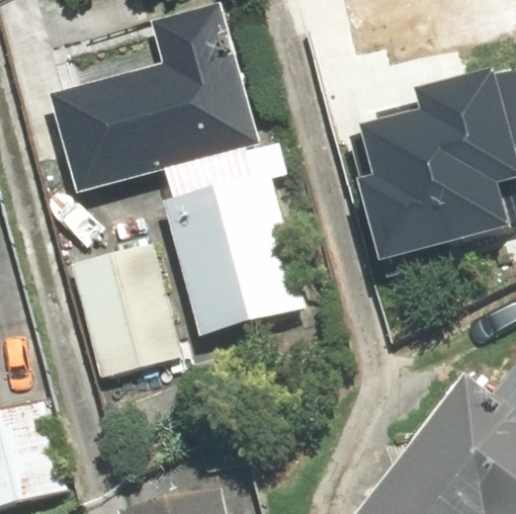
[(332,0),(345,60),(511,23),(506,0),(332,0)]
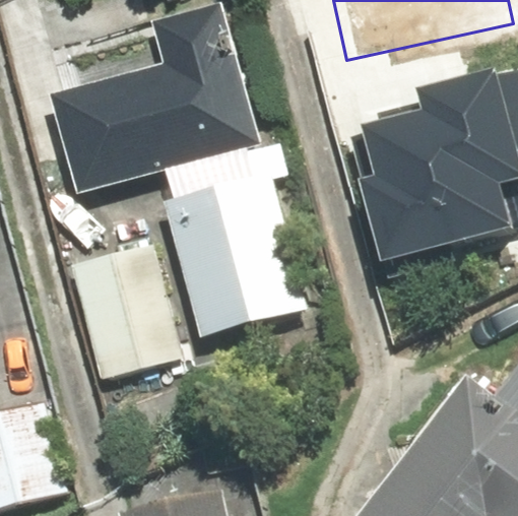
[(43,86),(75,192),(262,135),(221,2),(136,27),(145,55),(43,86)]
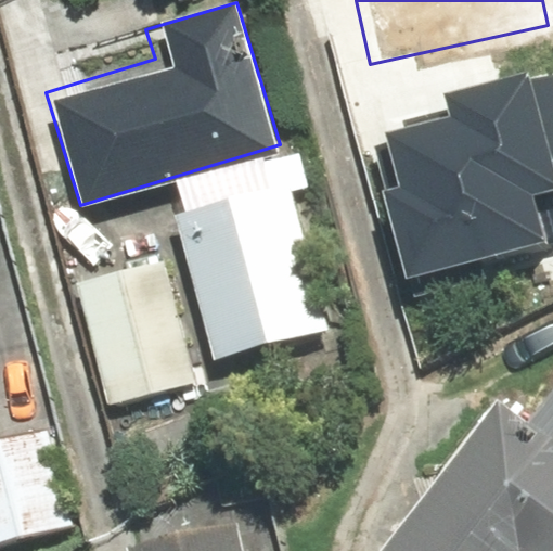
[(421,183),(404,188),(425,270),(552,239),(552,68),(468,89),(475,116),(409,132),(421,183)]
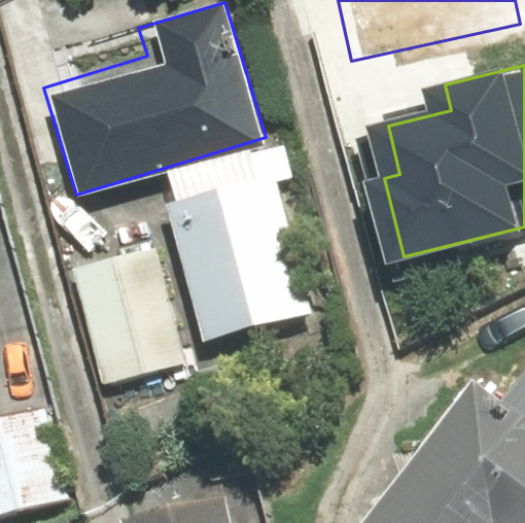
[(274,185),(168,217),(205,340),(311,307),(274,185)]
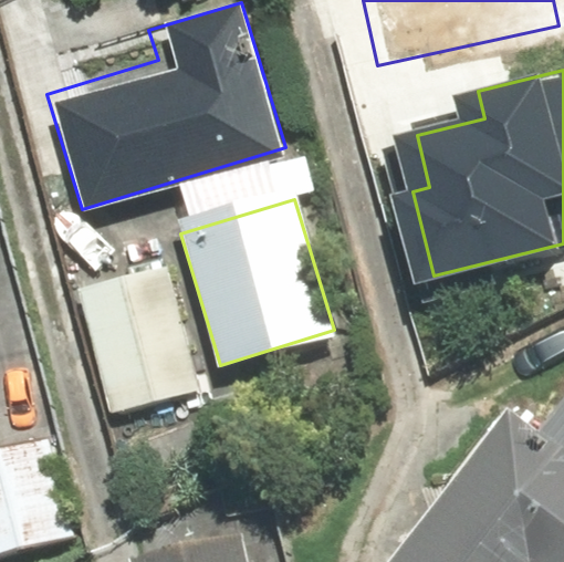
[(149,264),(71,289),(111,417),(189,393),(149,264)]
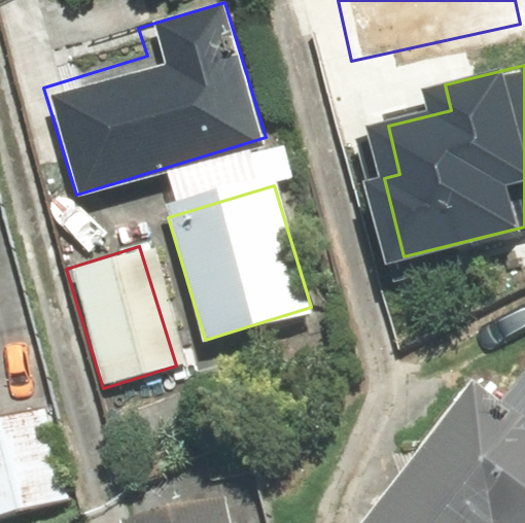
[(524,374),(500,406),(470,384),(362,522),(524,522),(524,374)]
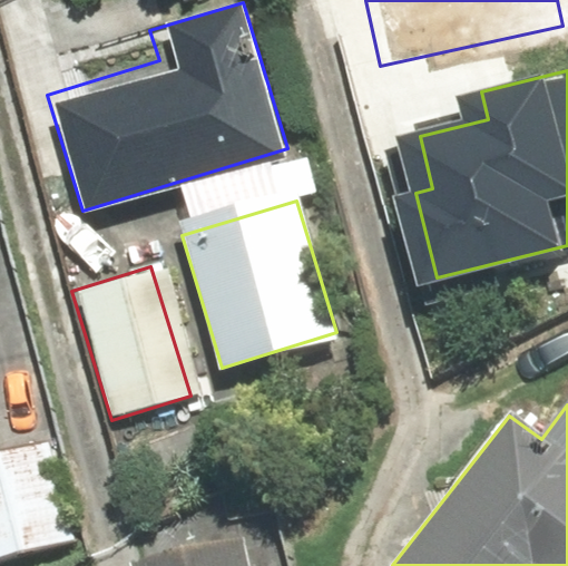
[(50,446),(0,458),(0,563),(76,544),(50,446)]
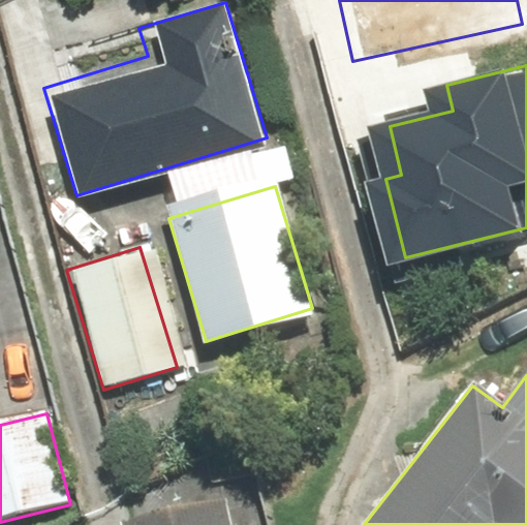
[(231,524),(227,502),(124,523),(124,524),(231,524)]
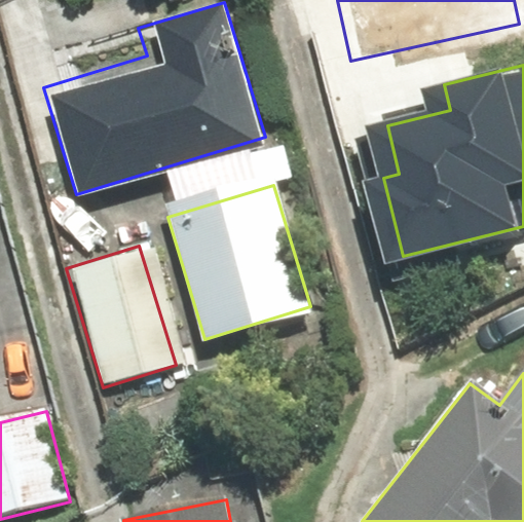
All buildings are outlined.
